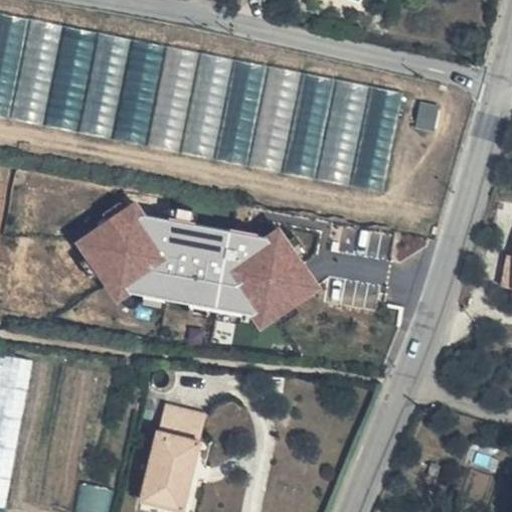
[(0,121),(386,187),(403,87),(0,18),(0,121)]
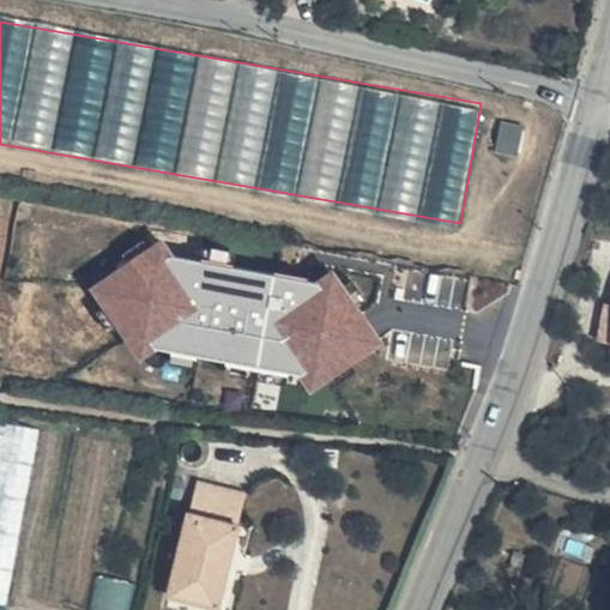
[(175,255),(164,239),(92,287),(143,361),(159,349),(302,375),(310,388),(382,340),(334,270),(316,282),(175,255)]
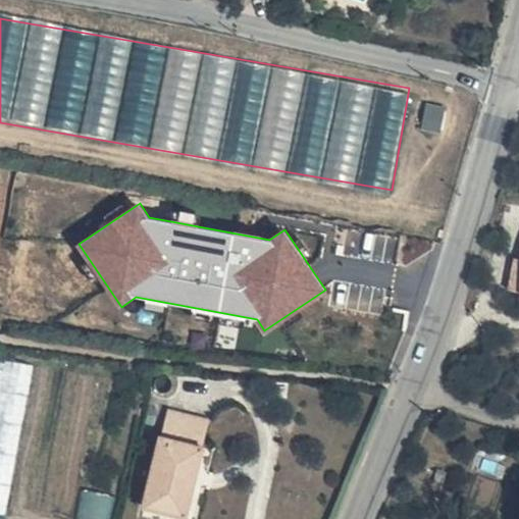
[(518,257),(518,263),(506,261),(501,287),(509,288),(508,297),(518,298),(518,257)]
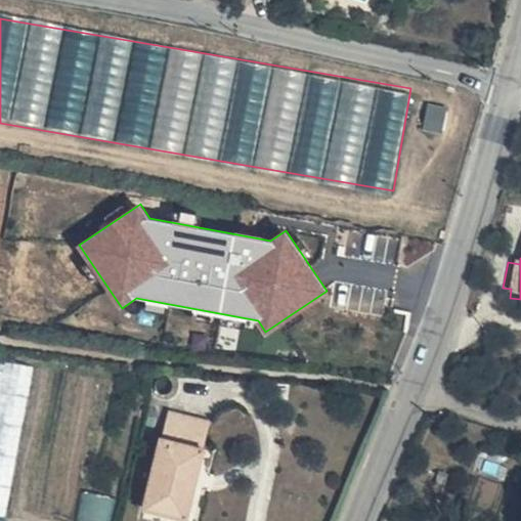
[(0,515),(5,516),(33,367),(0,361),(0,515)]
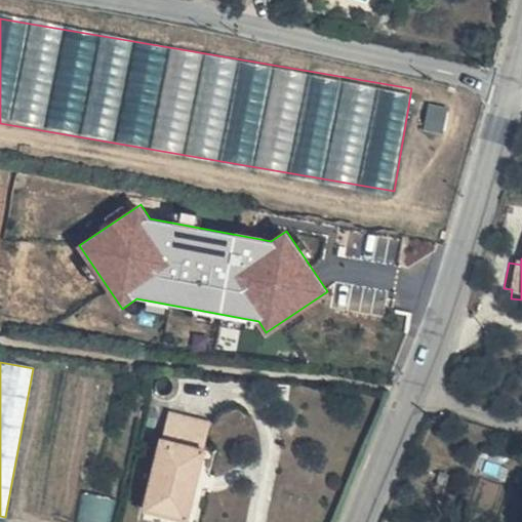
[(207,420),(165,410),(139,508),(183,519),(207,420)]
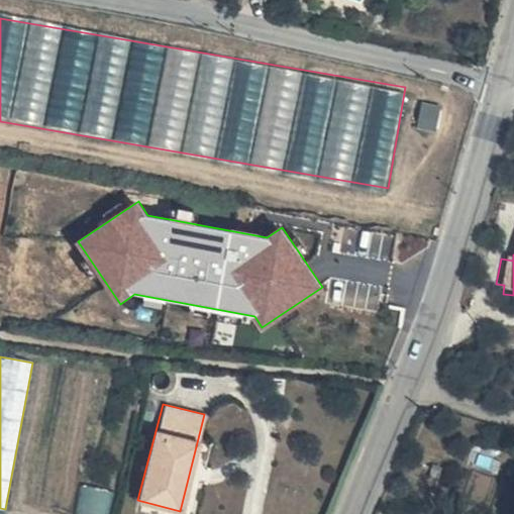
[(110,513),(109,489),(83,489),(83,513),(110,513)]
